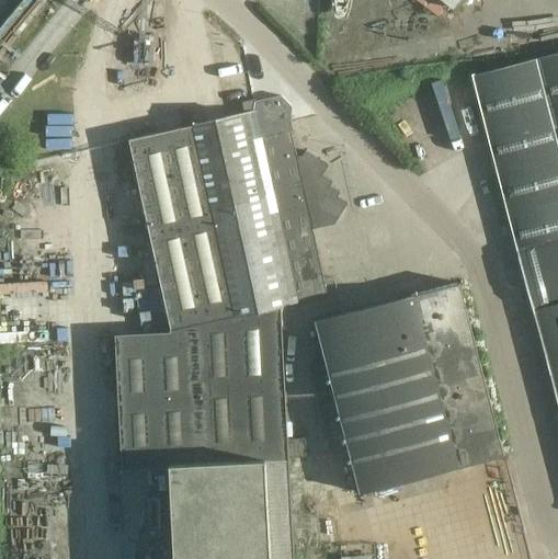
[(437,0),(448,9),(456,0),(437,0)]
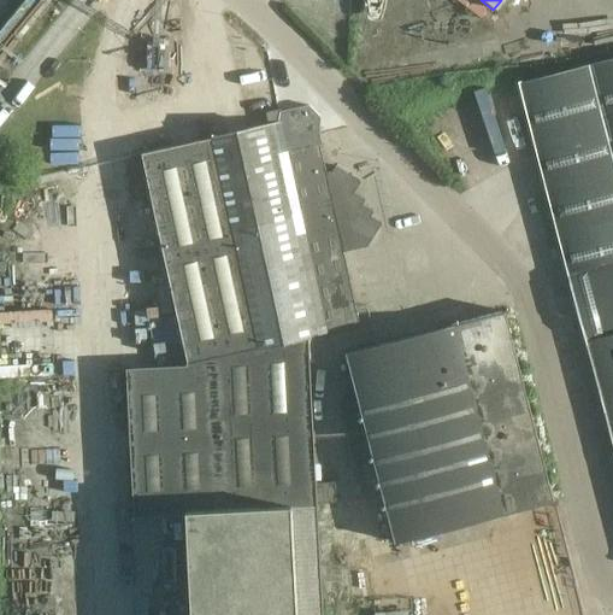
[(612,56),(519,81),(519,80),(516,81),(612,454),(612,56)]
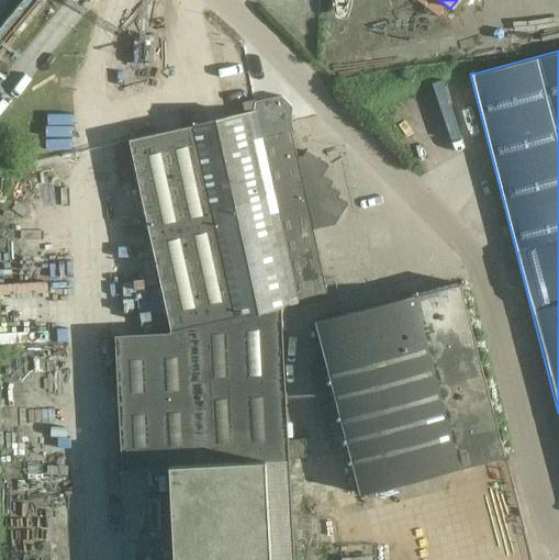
[(302,155),(295,156),(288,122),(290,121),(291,107),(280,96),(254,102),(254,112),(193,124),(193,125),(129,140),(170,331),(170,333),(114,336),(122,470),(169,468),(174,559),(291,559),(287,458),(304,458),(303,439),(286,439),(279,306),(326,295),(312,228),(333,223),(347,202),(336,194),(339,191),(330,185),(332,180),(322,174),(326,165),(304,150),(302,155)]
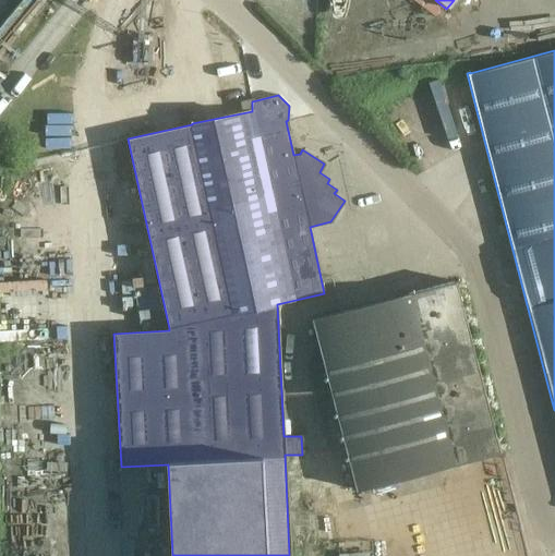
[(335,409),(357,490),(499,451),(456,280),(312,318),(330,391),(335,409)]
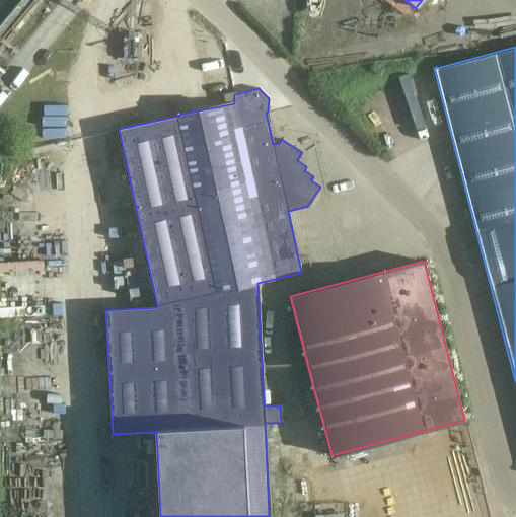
[(285,335),(289,348),(299,345),(295,331),(285,335)]
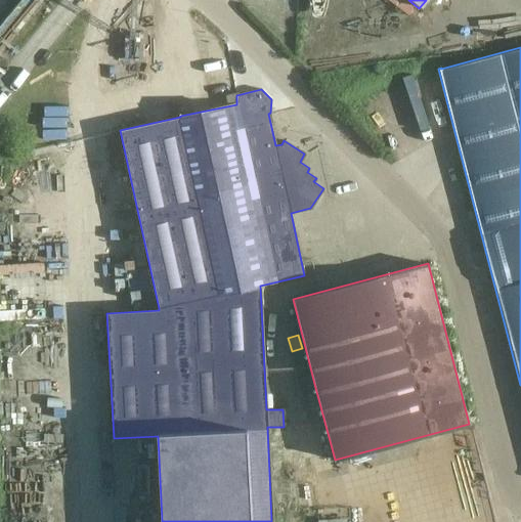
[(314,384),(310,367),(301,371),(305,386),(314,384)]
